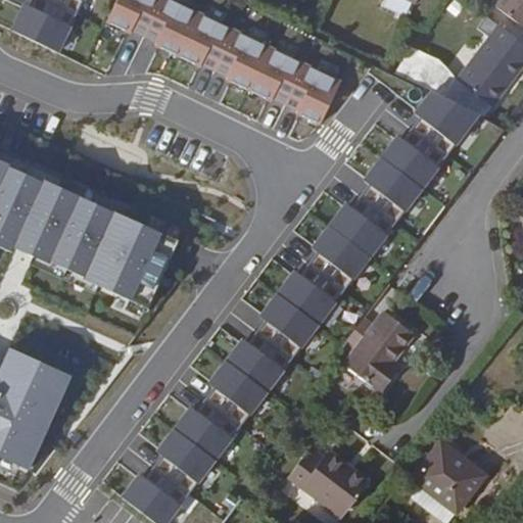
[(34,0),(31,8),(25,5),(12,31),(58,53),(84,0),(34,0)]
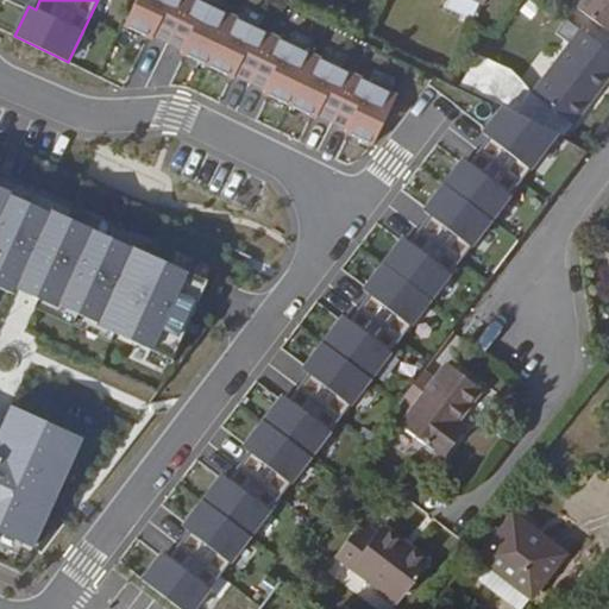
[(375,142),(399,93),(205,0),(138,0),(127,23),(154,37),(156,32),(186,46),(183,50),(236,75),(238,71),(268,86),(267,89),(319,114),(321,111),(350,125),(347,130),(375,142)]
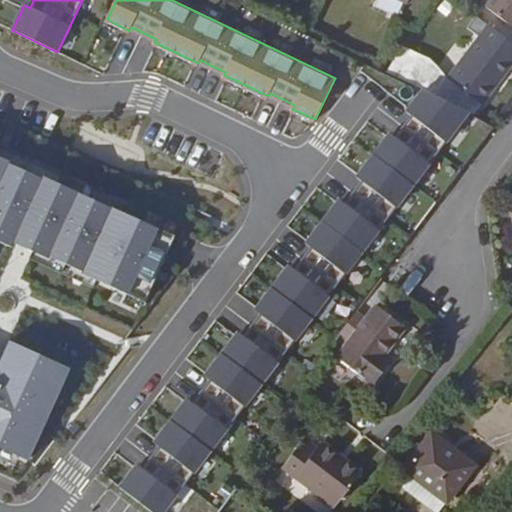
[(511,27),(511,0),(483,0),(481,4),(511,27)]
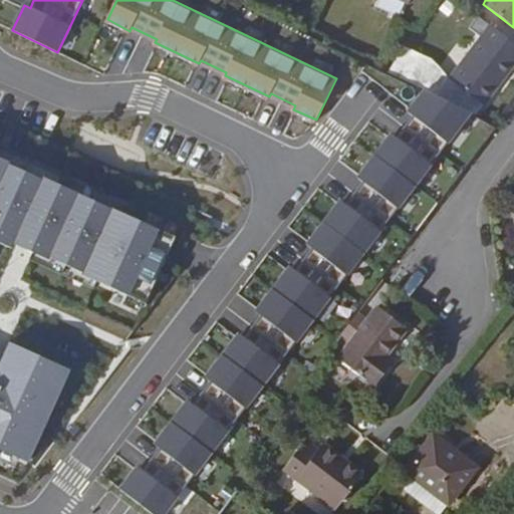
[(513,42),(490,24),(449,78),(484,106),(513,66),(513,42)]
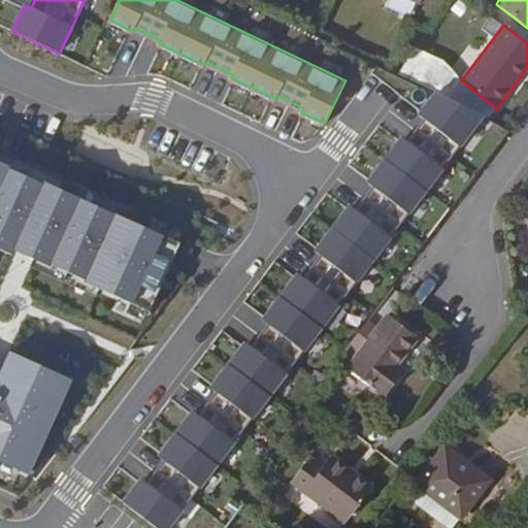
[(156,527),(170,527),(475,121),(471,118),(475,111),(442,95),(425,119),(429,122),(413,144),(407,140),(373,186),(378,190),(360,213),(355,209),(321,255),(326,258),(308,281),(304,277),(269,323),(273,327),(257,350),(252,345),(218,391),(223,395),(204,418),(199,415),(165,460),(170,463),(153,486),(147,482),(129,506),(156,527)]
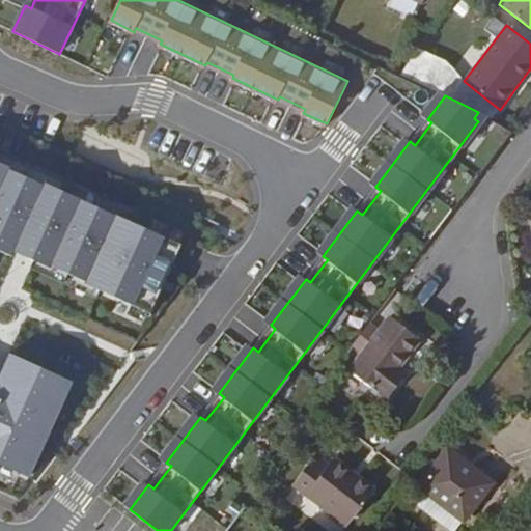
[(478,112),(474,118),(478,121),(483,114),(478,112)]
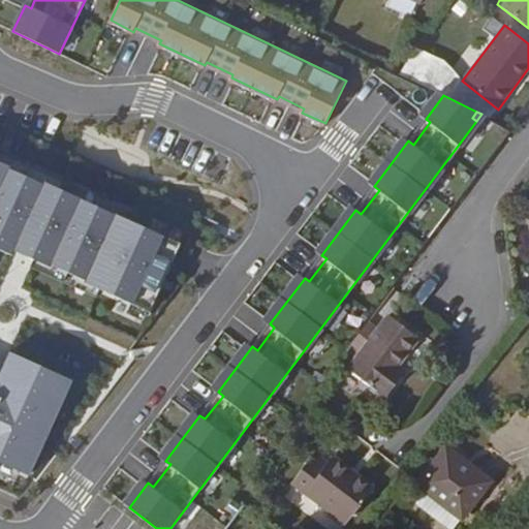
[(0,160),(0,248),(9,253),(12,249),(31,258),(49,266),(49,263),(83,279),(82,281),(98,288),(148,312),(179,246),(0,160)]
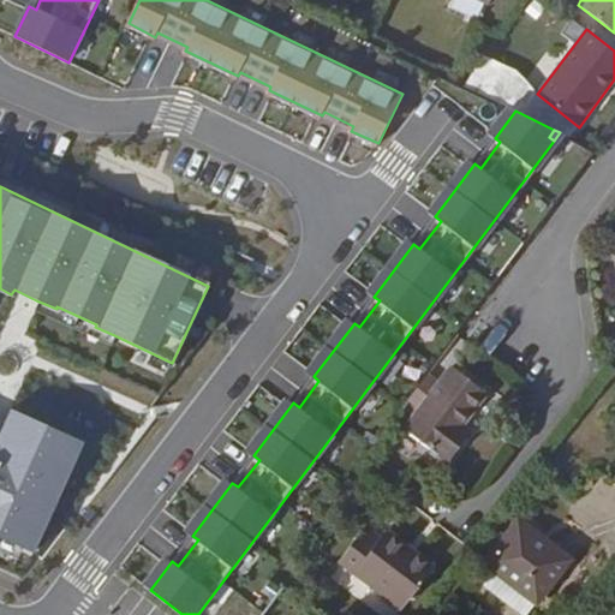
[(36,300),(33,309),(111,345),(114,335),(95,327),(96,324),(57,306),(57,309),(36,300)]
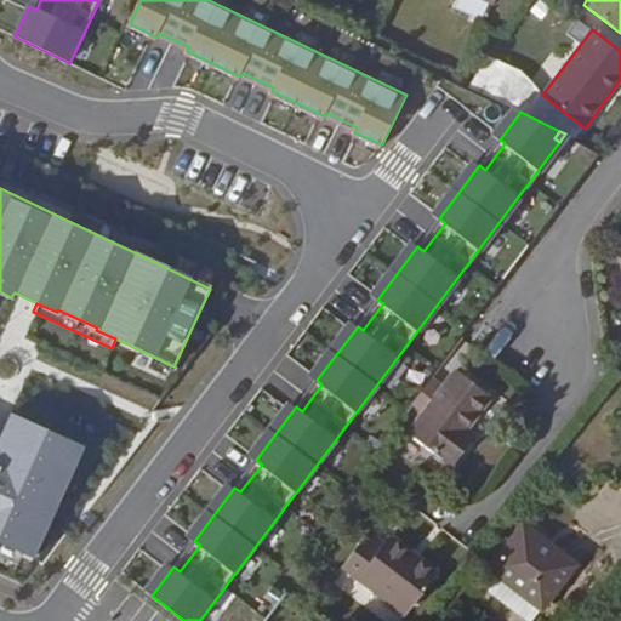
[(455,370),(443,386),(433,377),(412,406),(422,414),(408,433),(451,467),(477,436),(467,428),(491,397),(455,370)]
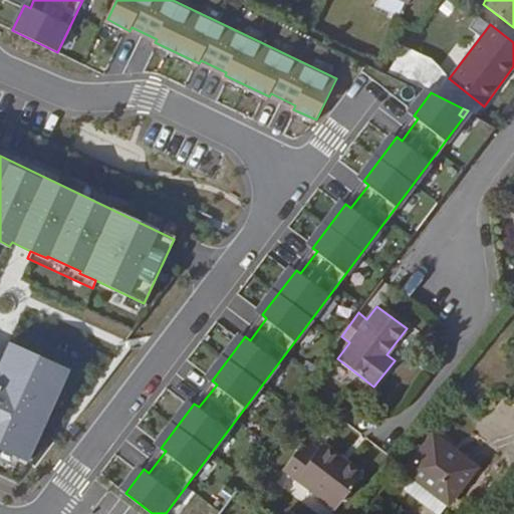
[(6,341),(2,350),(60,378),(65,368),(6,341)]
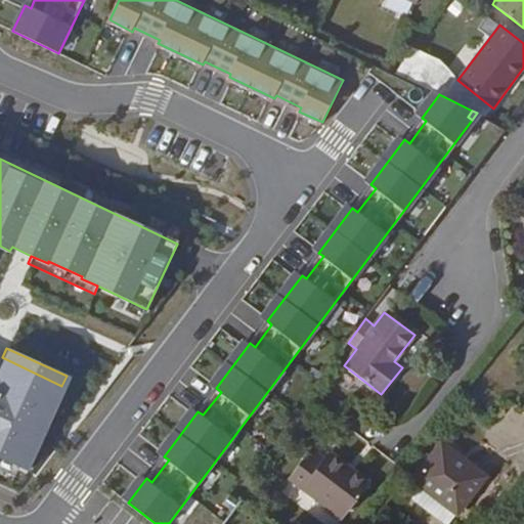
[(0,457),(23,469),(61,386),(2,357),(0,360),(0,457)]
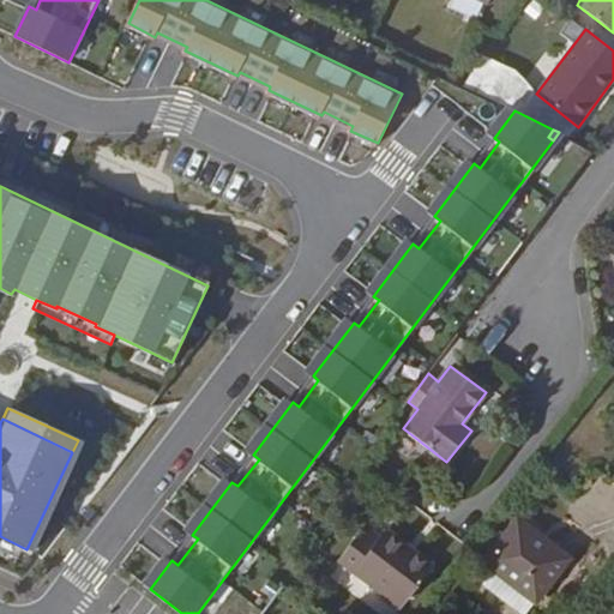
[(519,517),(473,578),(521,613),(525,613),(569,558),(572,561),(575,558),(519,517)]
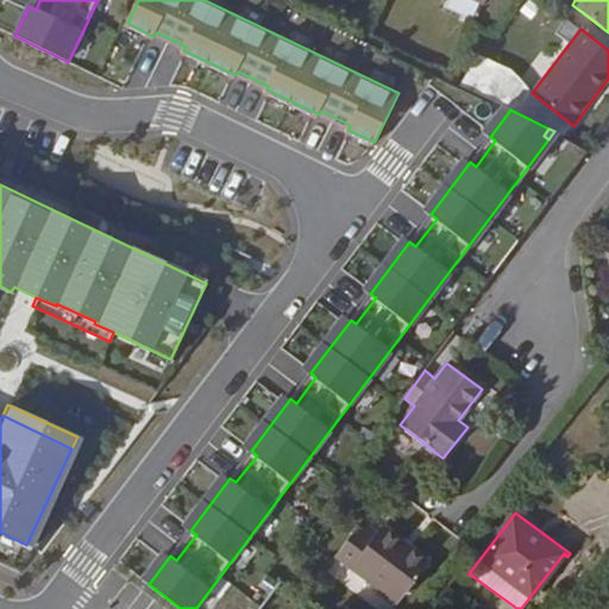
[(383,525),(376,533),(360,521),(336,556),(399,602),(431,560),(383,525)]
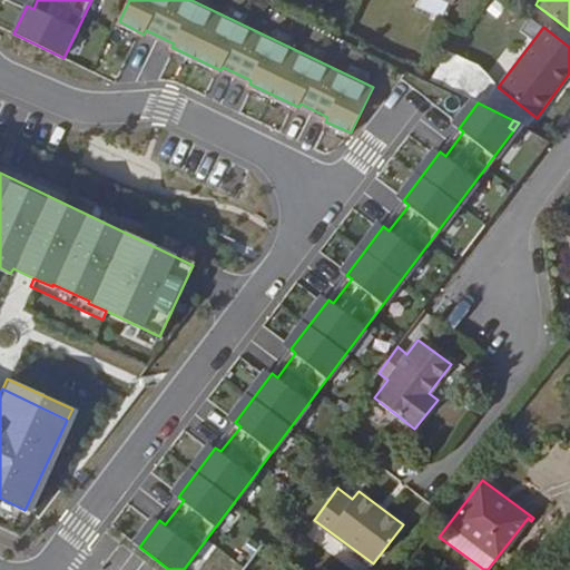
[(472,569),(477,566),(439,537),(430,548),(459,569),(472,569)]
